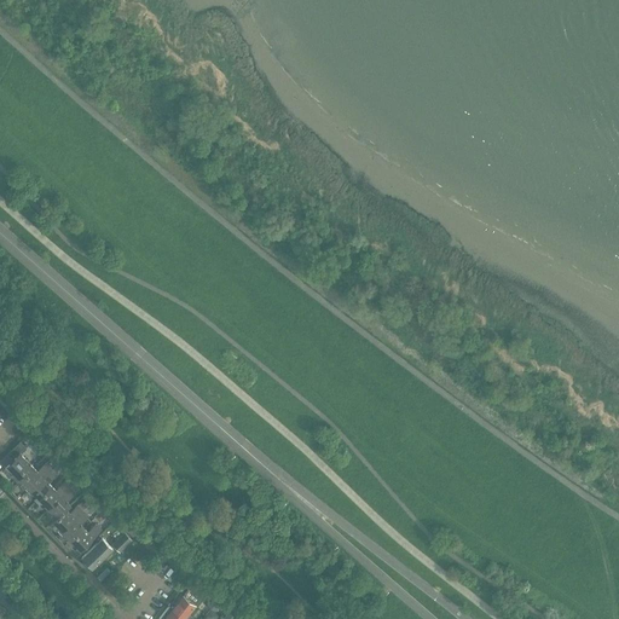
[(34,467),(21,453),(27,449),(19,441),(7,453),(12,460),(4,467),(18,481),(34,467)]
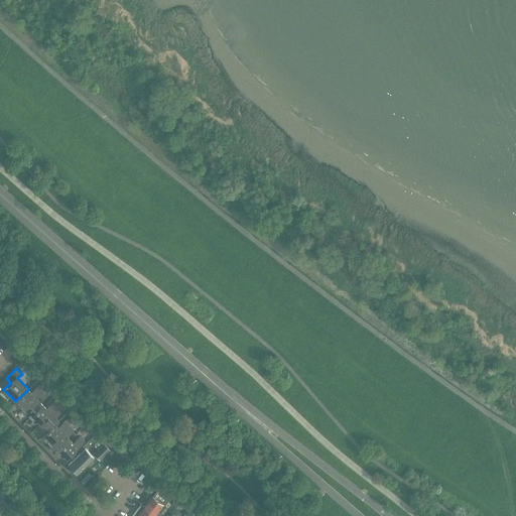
[(42,382),(38,387),(42,391),(46,386),(42,382)]
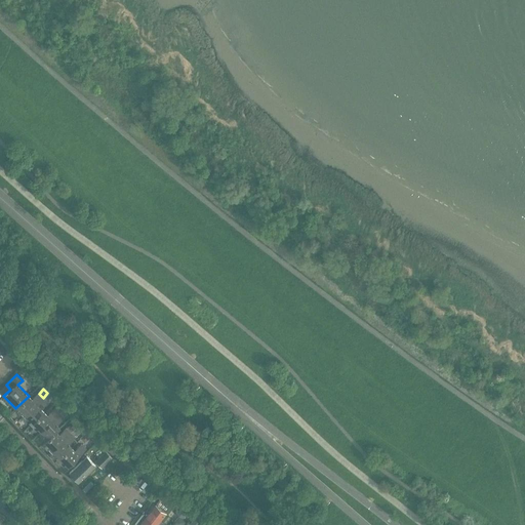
[(43,398),(39,394),(32,400),(29,396),(15,408),(24,416),(43,398)]
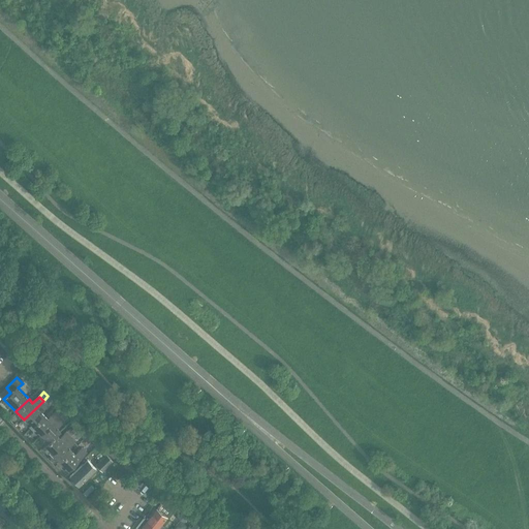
[(31,428),(44,415),(41,411),(48,406),(43,401),(24,419),(31,428)]
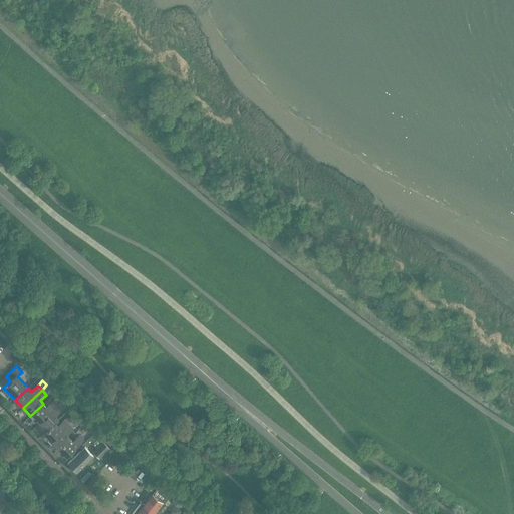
[(38,424),(56,405),(60,401),(56,397),(52,401),(53,401),(46,407),(43,404),(30,416),(38,424)]
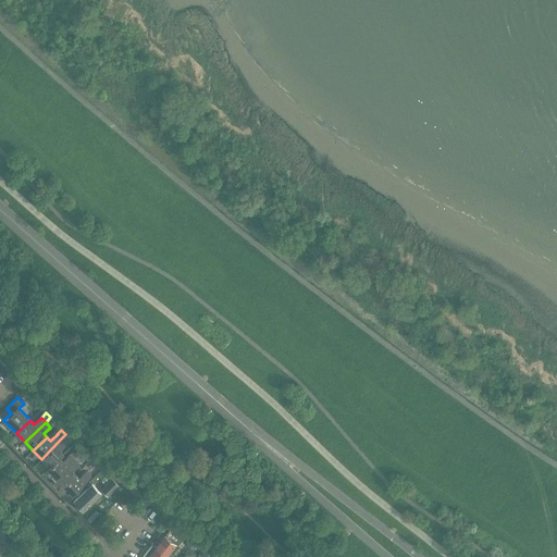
[(49,468),(59,458),(63,455),(59,449),(66,444),(61,438),(41,459),(49,468)]
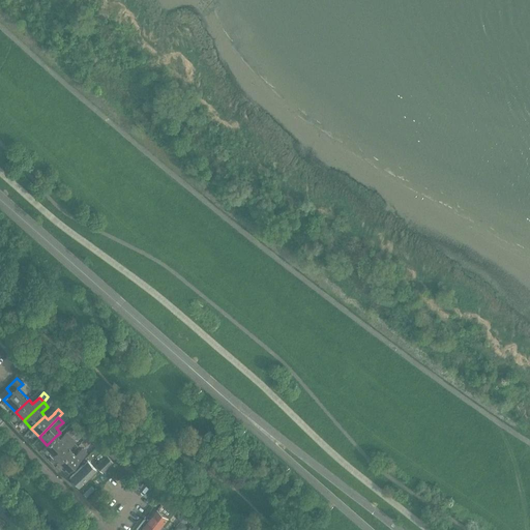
[(51,457),(70,437),(66,433),(60,440),(56,436),(47,445),(43,448),(51,457)]
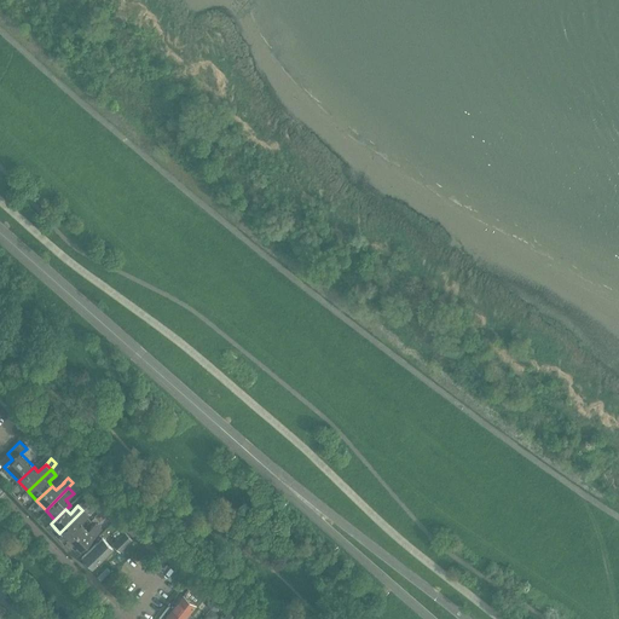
[(68,543),(84,527),(80,524),(88,516),(82,510),(59,533),(68,543)]
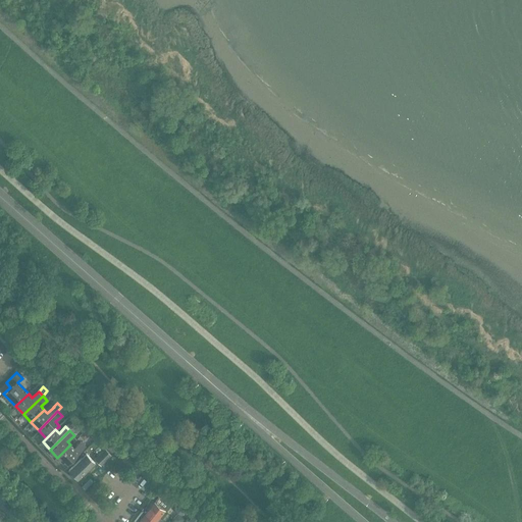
[(65,466),(85,447),(81,441),(73,448),(70,445),(57,458),(65,466)]
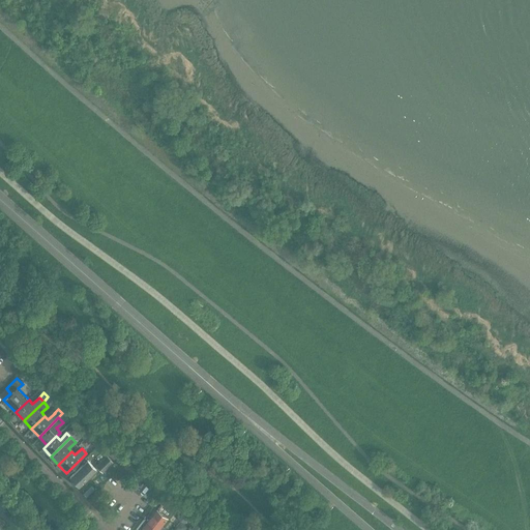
[(101,473),(113,462),(107,457),(96,467),(101,473)]
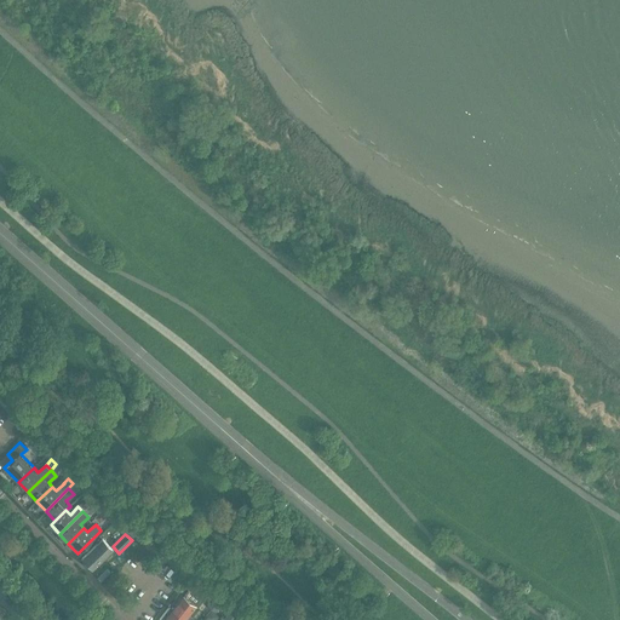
[(92,569),(113,550),(99,537),(96,541),(98,544),(82,560),(92,569)]
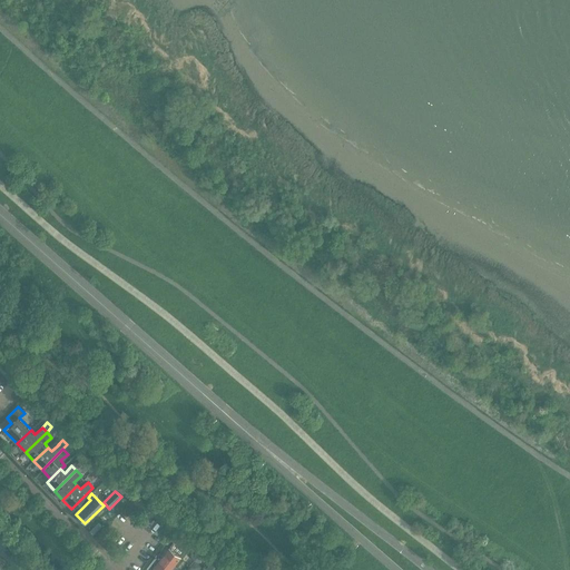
[(188,547),(174,536),(170,539),(174,542),(185,551),(188,547)]
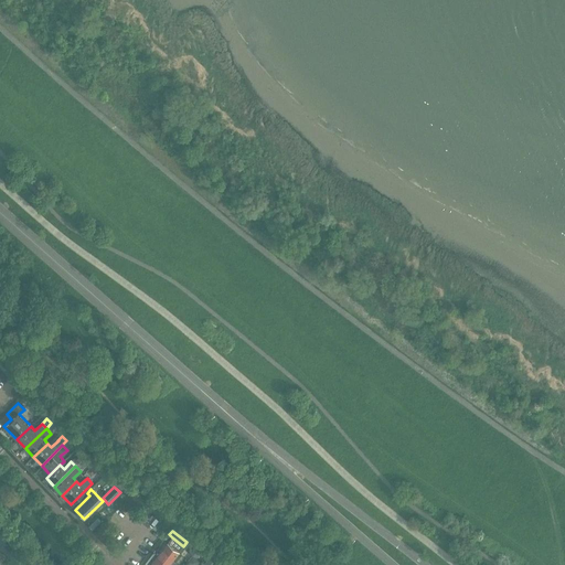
[(172,537),(168,543),(180,552),(183,546),(172,537)]
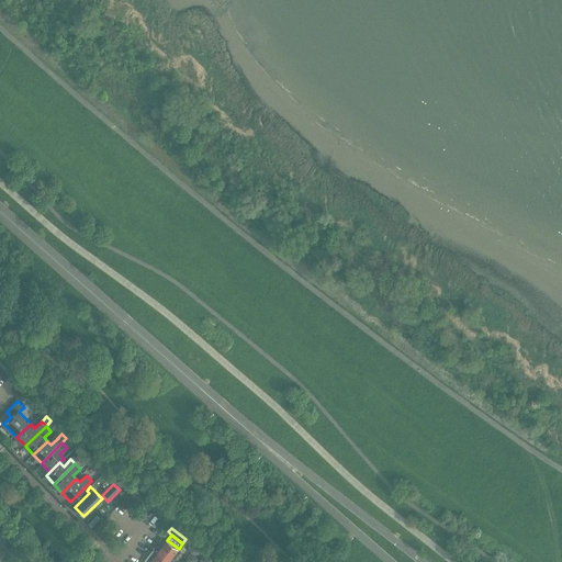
[(168,561),(170,561),(179,549),(167,540),(149,561),(168,561)]
